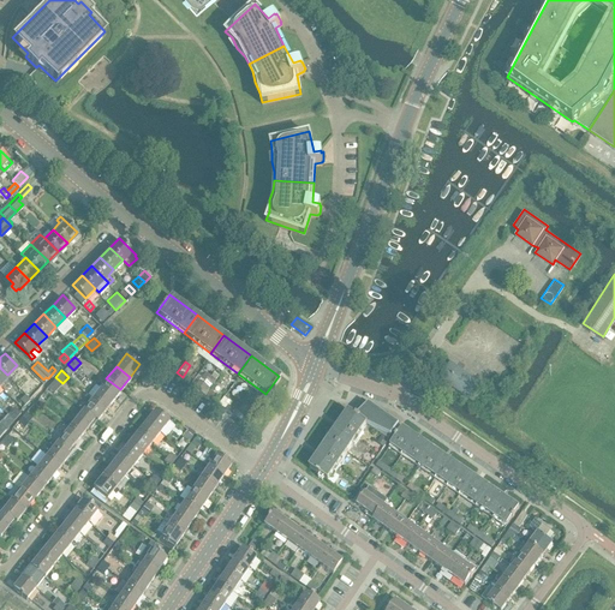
[(213,381),(198,370),(190,382),(204,393),(213,381)]
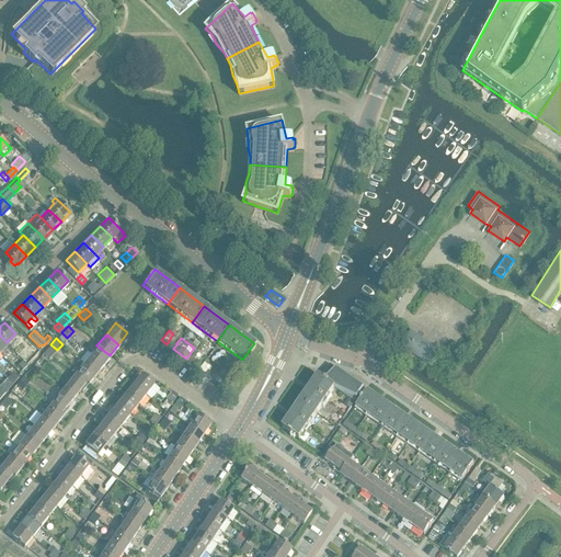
[(57,350),(50,344),(43,352),(48,357),(53,353),(61,361),(65,356),(57,350)]
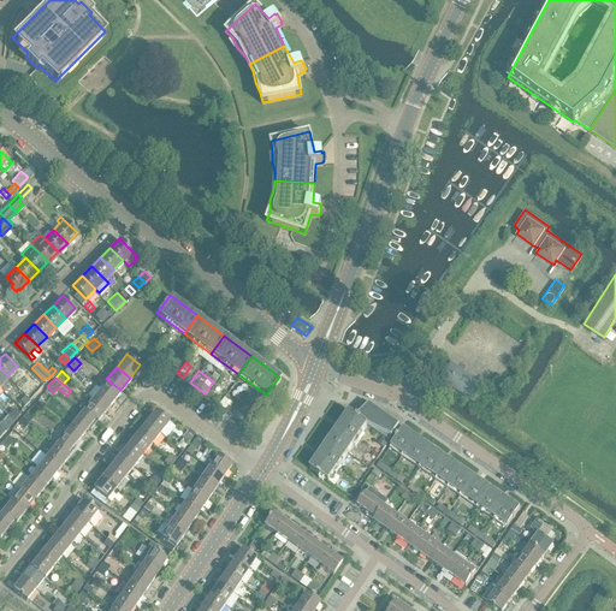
[(120,390),(106,379),(96,391),(111,402),(120,390)]
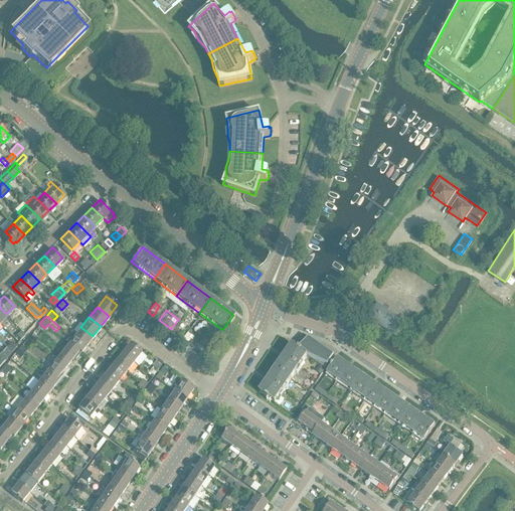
[(80,327),(72,338),(83,347),(93,336),(80,327)]
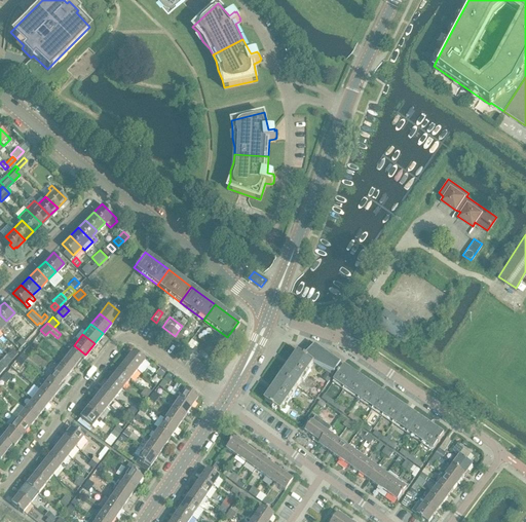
[(22,336),(14,343),(19,348),(26,341),(22,336)]
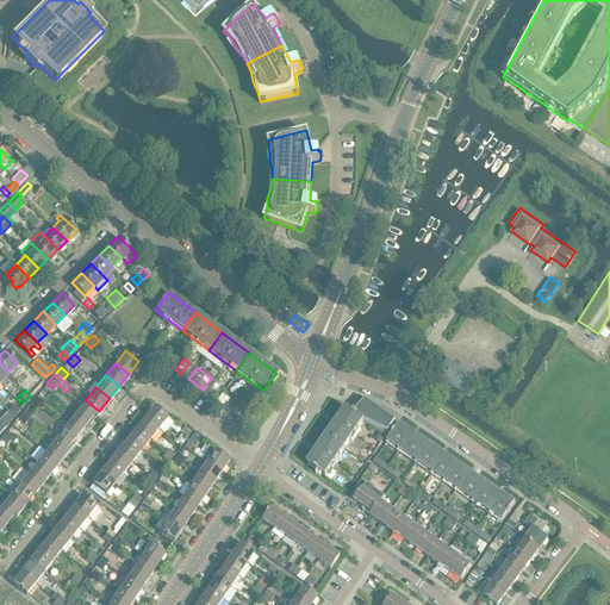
[(217,399),(228,406),(231,400),(222,393),(217,399)]
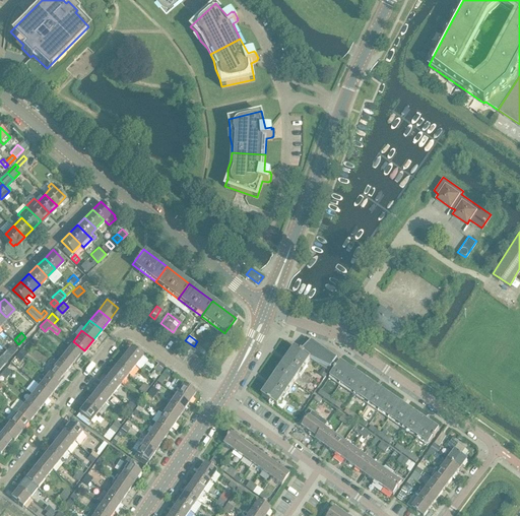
[(336,358),(305,336),(297,348),(309,357),(328,370),(336,358)]
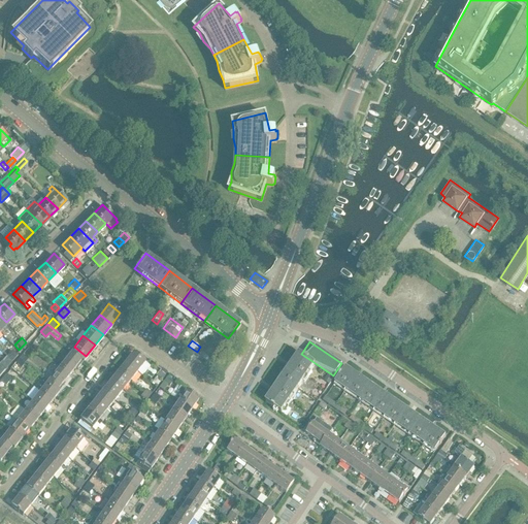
[(86,356),(74,347),(66,357),(77,366),(81,360),(83,360),(86,356)]
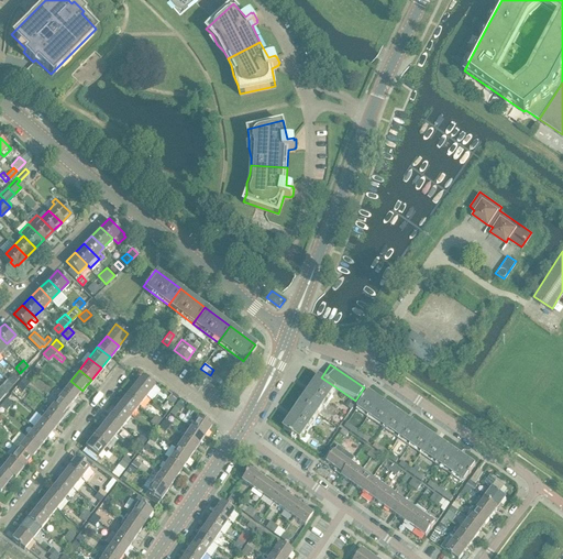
[(133,385),(145,395),(154,383),(141,374),(133,385)]
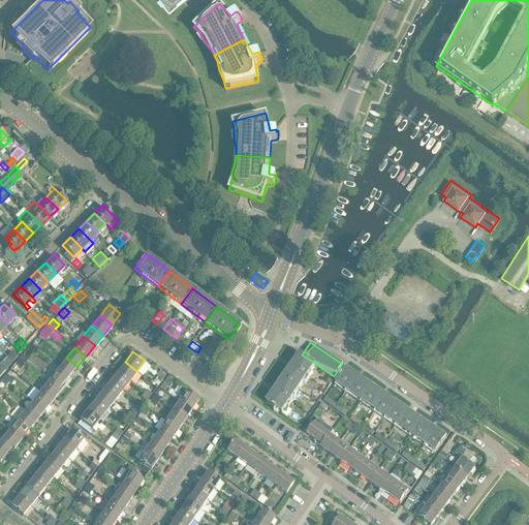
[(22,352),(9,367),(13,370),(19,364),(25,369),(27,366),(23,363),(27,358),(22,352)]
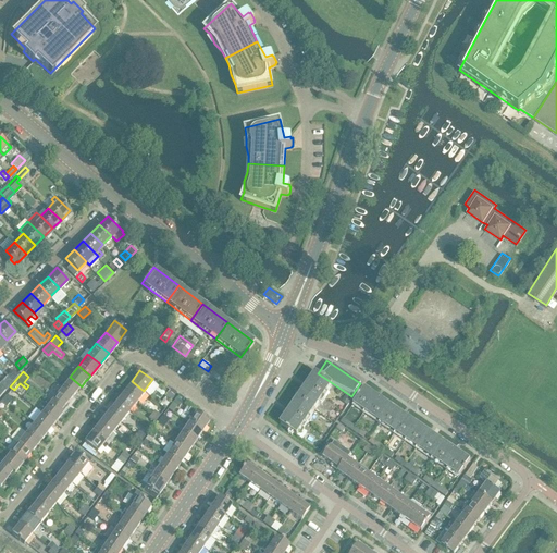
[(314,371),(297,397),(313,408),(331,382),(318,373),(314,371)]
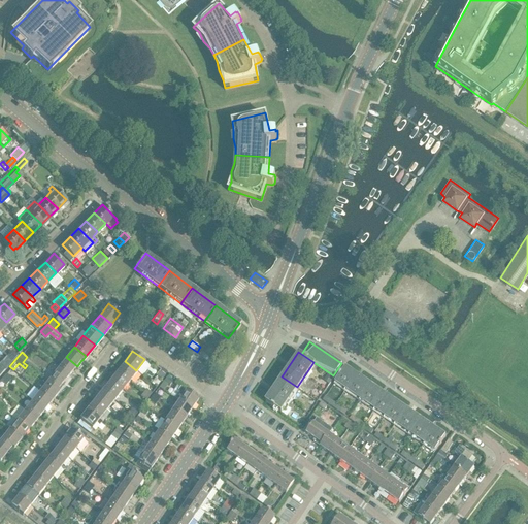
[(206,359),(210,362),(215,356),(210,353),(206,359)]
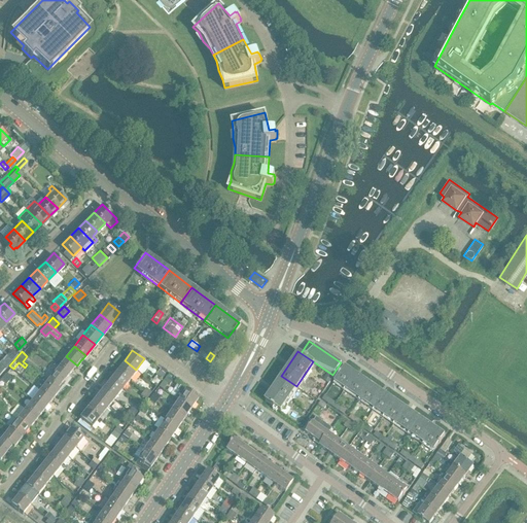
[(66,356),(58,367),(67,375),(75,364),(76,365),(77,365),(66,356)]
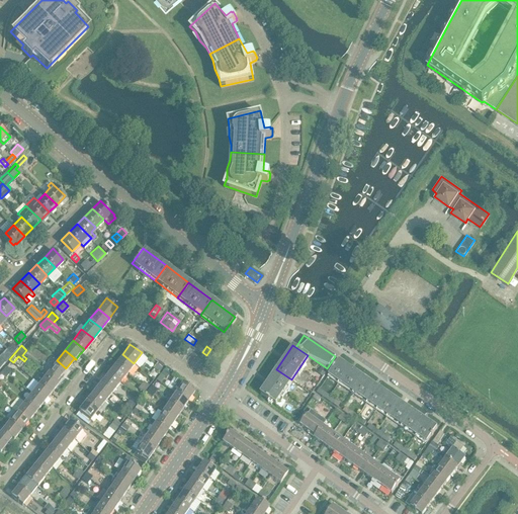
[(3,351),(0,354),(0,355),(4,360),(8,355),(3,351)]
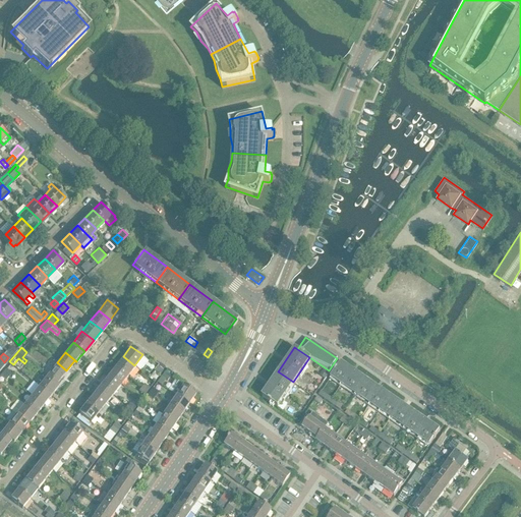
[(123,356),(115,365),(126,375),(134,365),(123,356)]
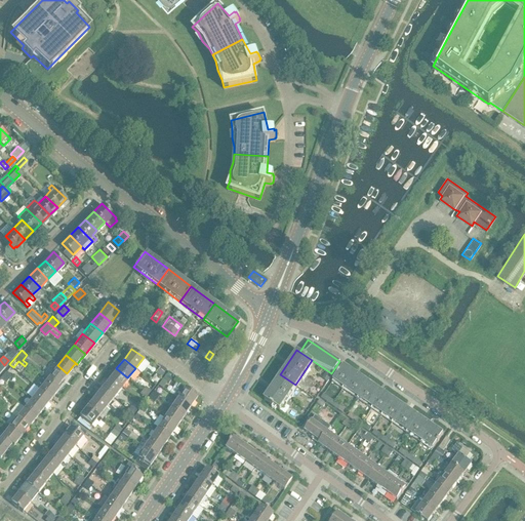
[(357,395),(367,379),(342,363),(332,378),(357,395)]
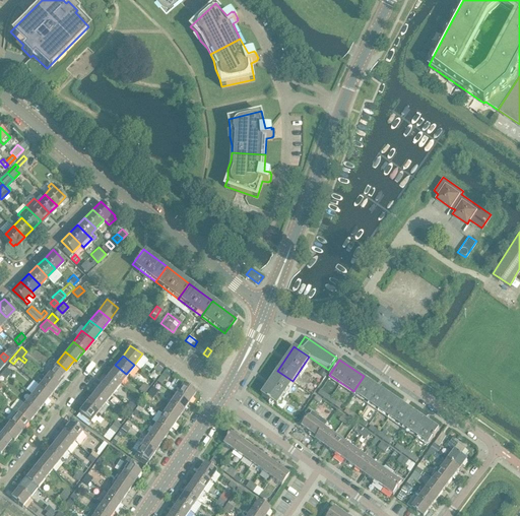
[(66,370),(57,362),(48,372),(60,381),(63,377),(61,376),(66,370)]
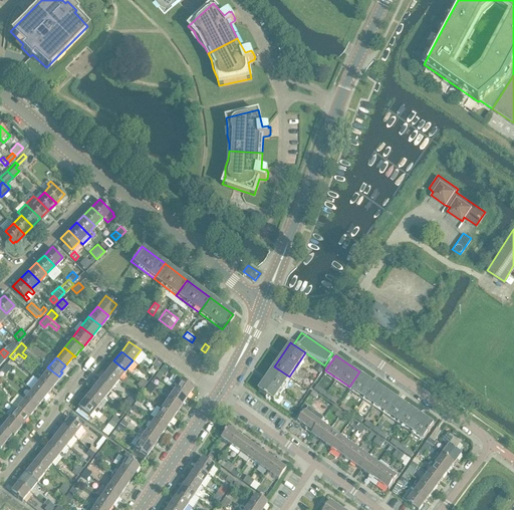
[(124,369),(113,360),(105,370),(116,379),(124,369)]
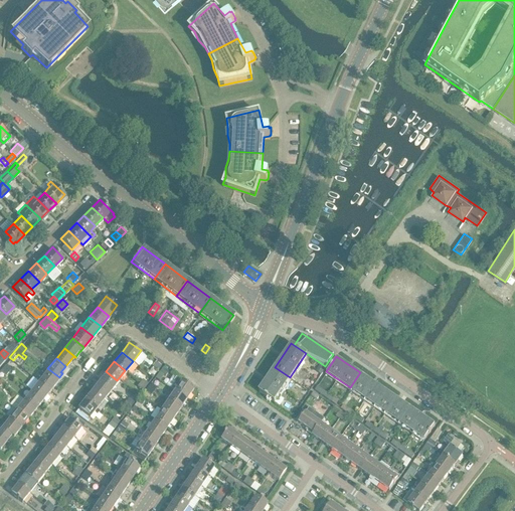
[(0,369),(4,373),(11,366),(6,362),(0,368),(0,369)]
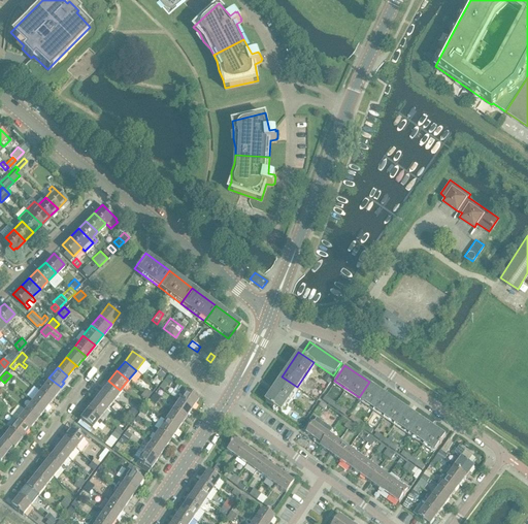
[(297,387),(282,377),(265,400),(281,411),(297,387)]
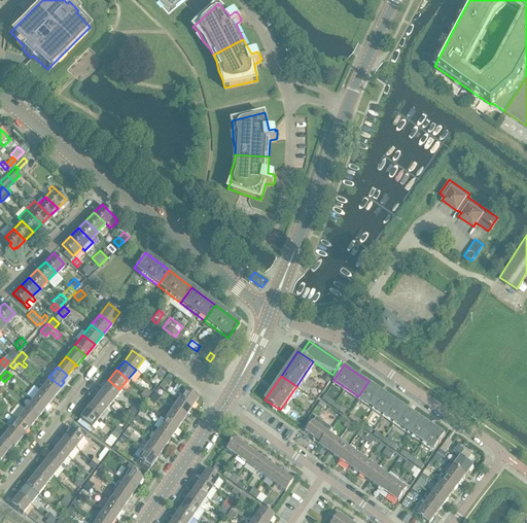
[(48,377),(40,388),(53,397),(59,389),(58,389),(61,386),(48,377)]
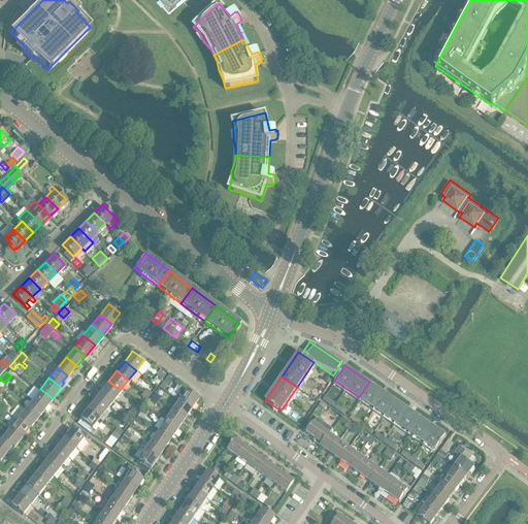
[(120,390),(108,381),(101,390),(112,399),(120,390)]
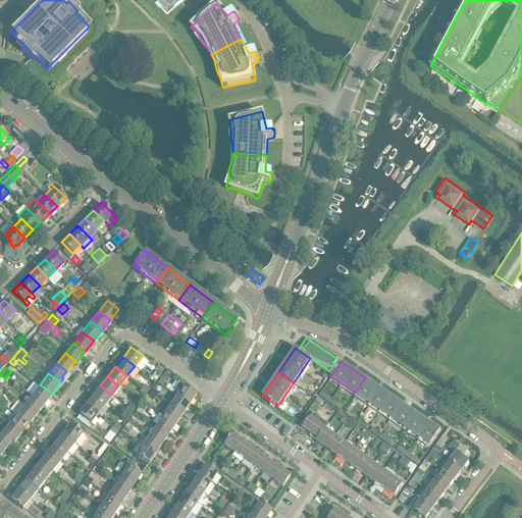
[(365,377),(355,393),(380,410),(390,395),(365,377)]
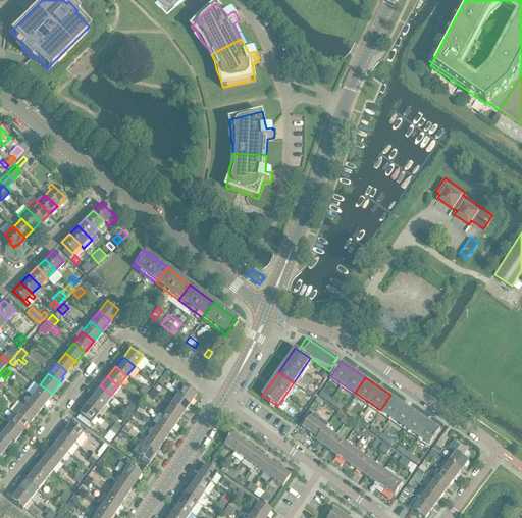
[(150,390),(156,394),(158,391),(157,390),(161,384),(157,380),(150,390)]
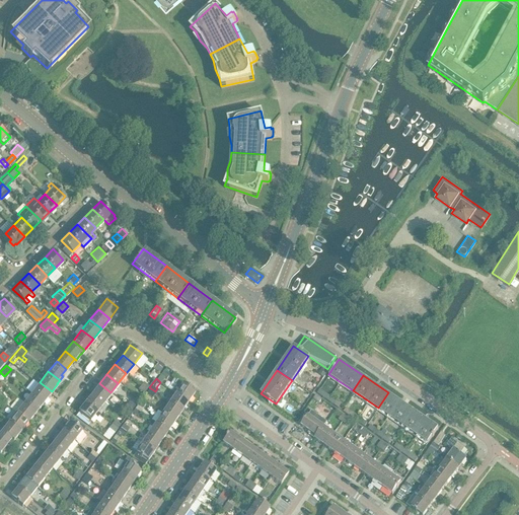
[(174,392),(187,400),(194,390),(175,378),(173,382),(174,383),(170,389),(174,392)]
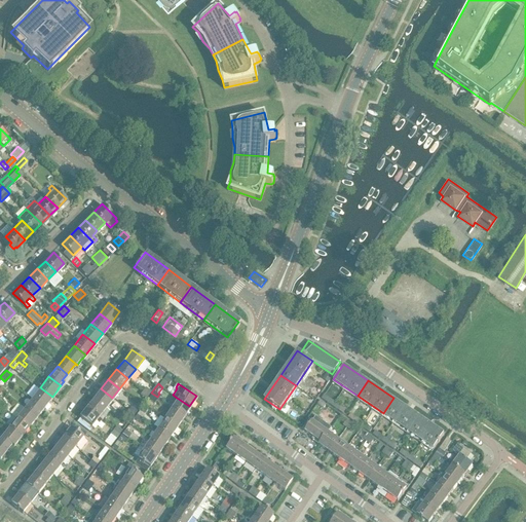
[(40,387),(32,398),(44,407),(52,397),(40,387)]
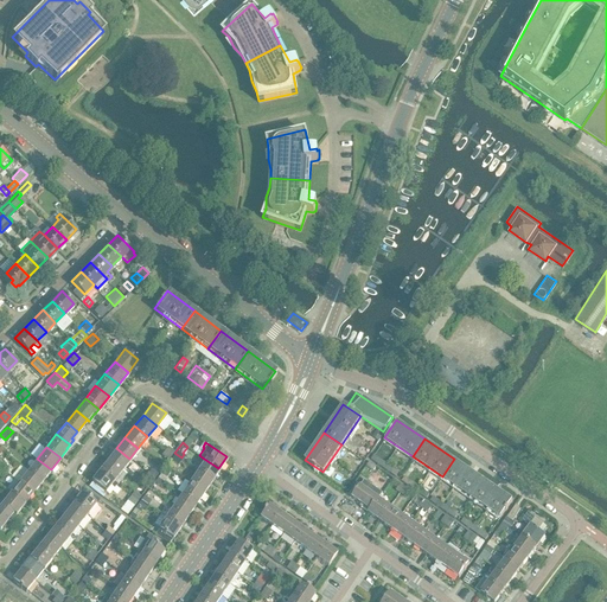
[(129,459),(116,448),(107,460),(120,471),(129,459)]
